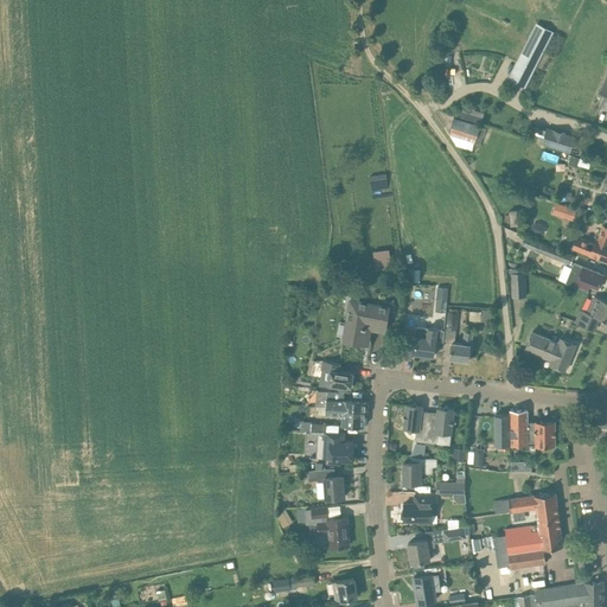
[(554,32),(536,23),(508,78),(525,88),(554,32)]
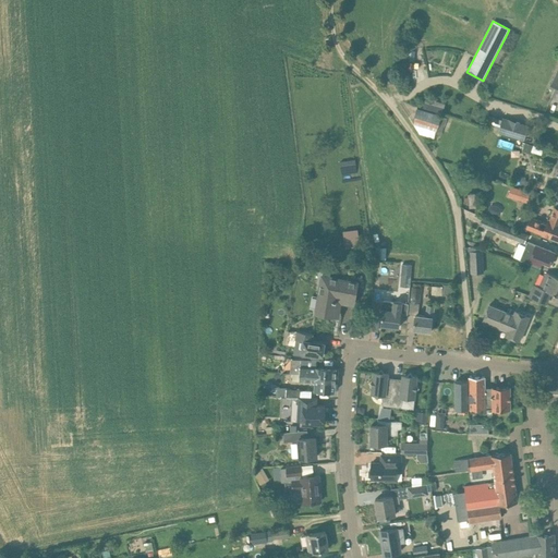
[(417,109),(413,124),(444,133),(448,117),(433,112),(436,102),(425,99),(422,110),(417,109)]
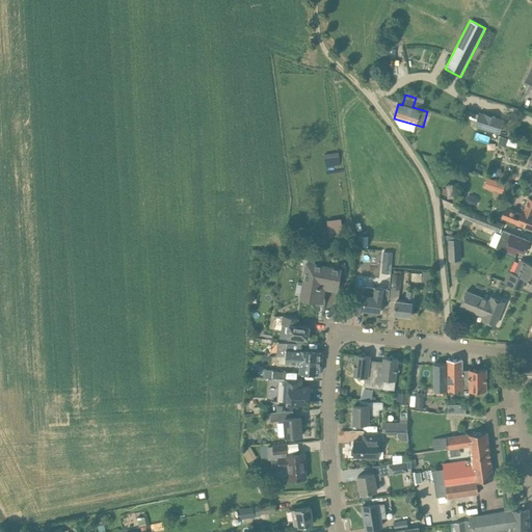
[(479,113),(475,125),(482,127),(485,115),(479,113)]
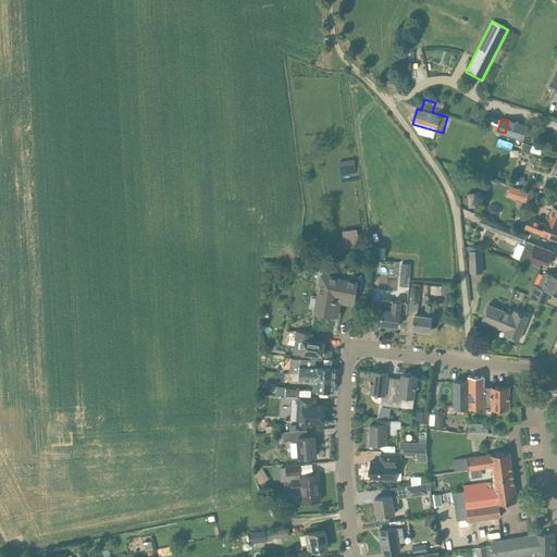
[(525,141),(522,148),(540,155),(543,147),(525,141)]
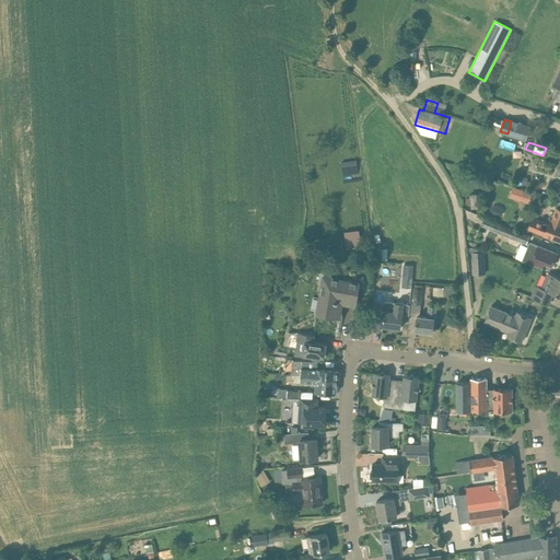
[(537,183),(534,189),(544,193),(546,186),(537,183)]
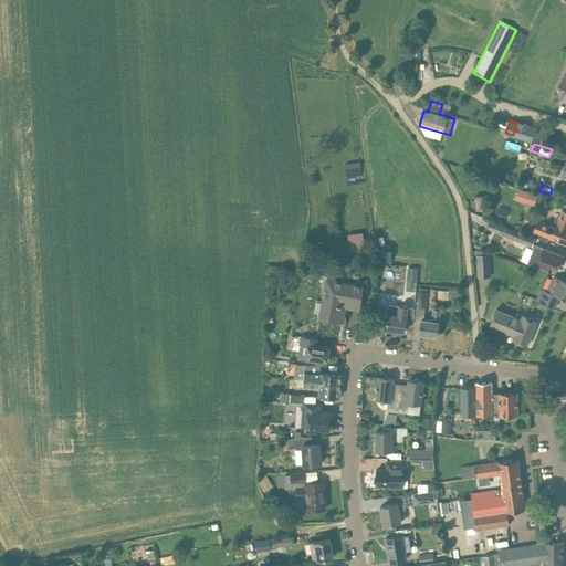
[(537,196),(519,189),(515,199),(534,205),(537,196)]
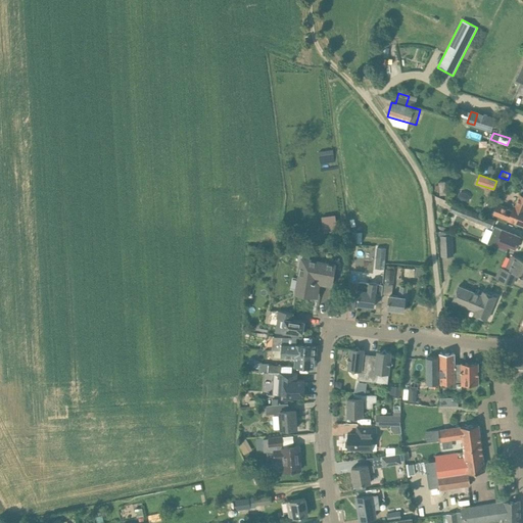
[(522,195),(520,194),(515,205),(514,205),(512,209),(497,203),(496,204),(494,203),(492,204),(490,209),(491,211),(493,212),(493,214),(522,225),(522,195)]
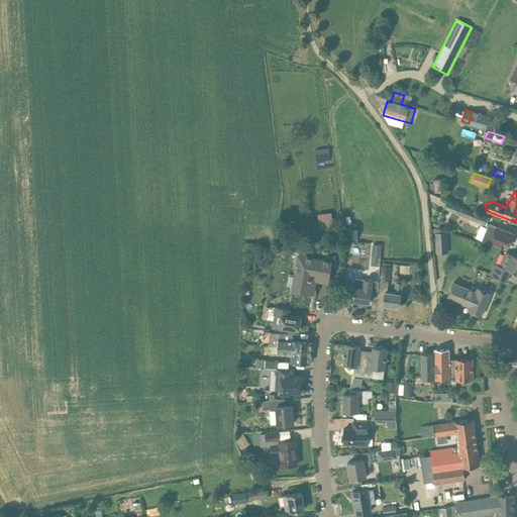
[(478,214),(461,207),(459,214),(475,220),(478,214)]
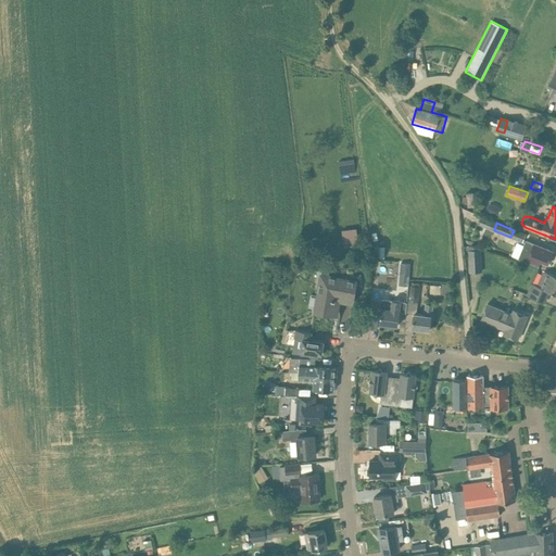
[(553,251),(526,240),(518,258),(538,266),(541,260),(547,263),(548,262),(551,262),(553,256),(551,255),(553,251)]
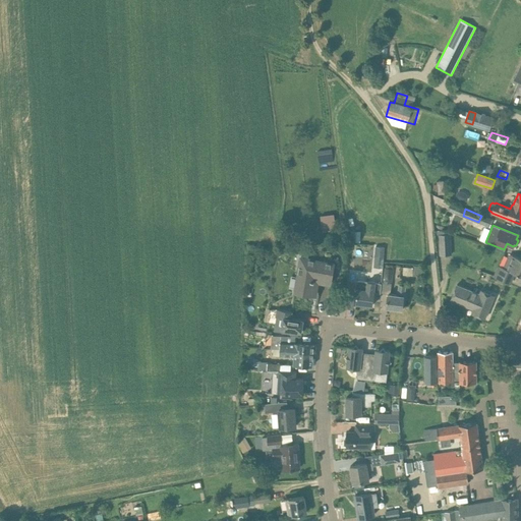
[(451,234),(449,234),(448,230),(437,231),(437,234),(440,234),(441,254),(451,254),(451,234)]
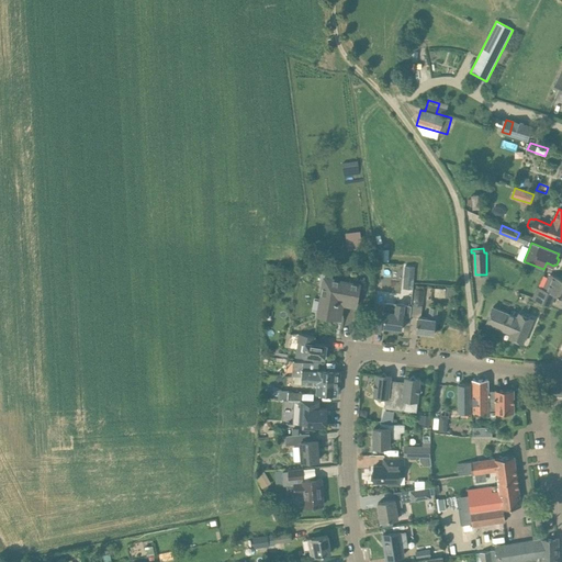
[(415,267),(405,266),(404,280),(414,280),(415,267)]
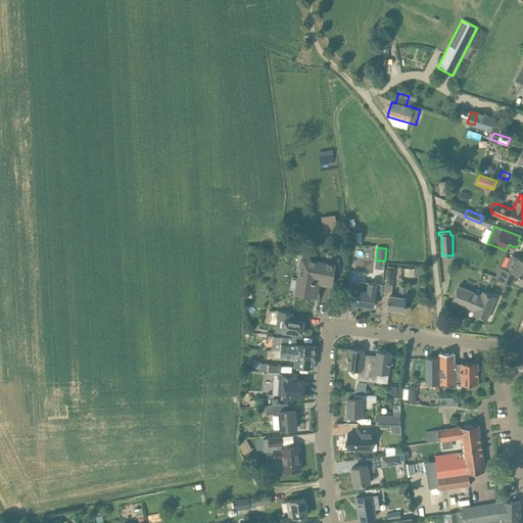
[(522,259),(520,258),(513,255),(507,269),(501,266),(495,277),(511,284),(516,273),(522,276),(522,259)]
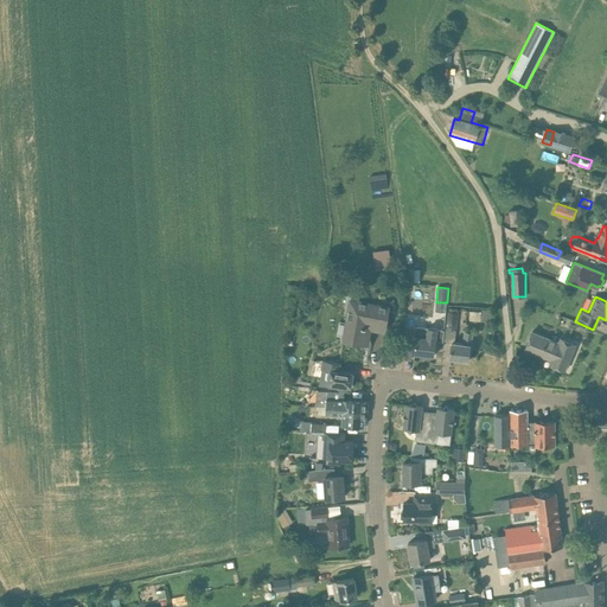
[(385,331),(388,319),(389,306),(351,300),(344,340),(364,344),(366,327),(385,331)]
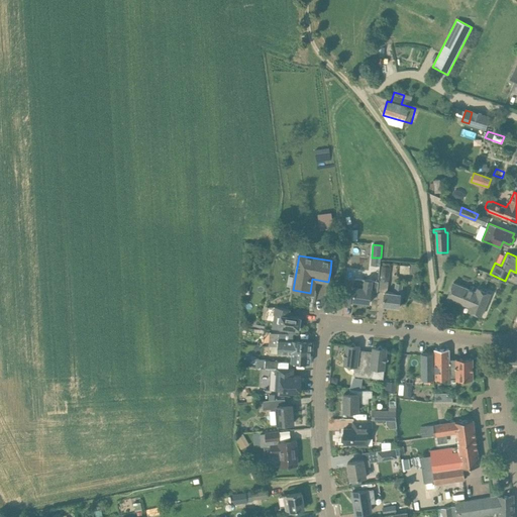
[(418,274),(419,264),(410,264),(410,266),(401,265),(400,273),(418,274)]
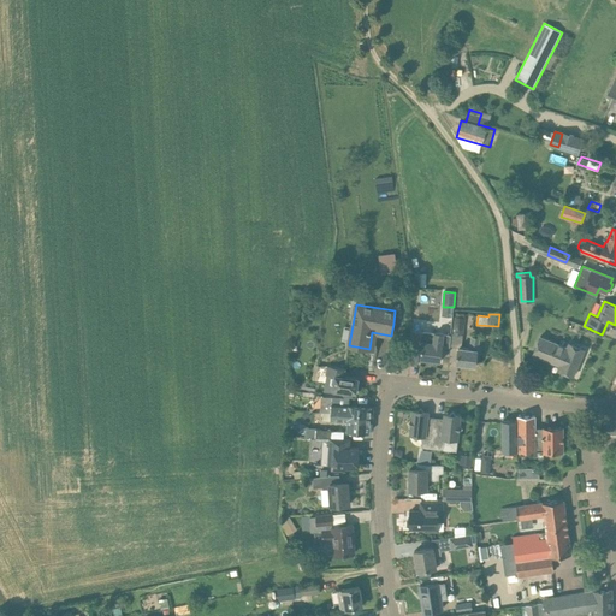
[(465,318),(456,317),(454,333),(463,335),(465,318)]
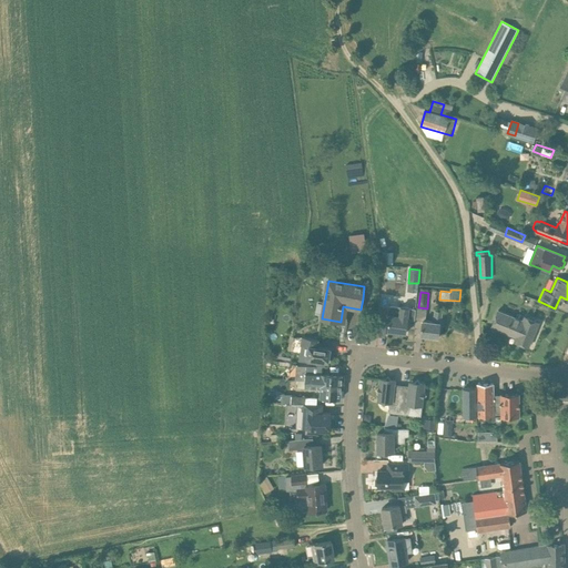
[(416,308),(401,306),(388,305),(387,314),(391,314),(388,331),(406,333),(408,318),(415,318),(416,308)]
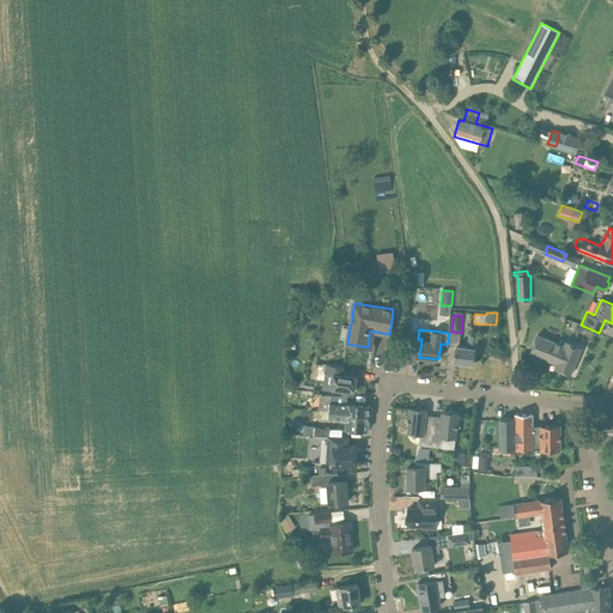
[(477,335),(471,335),(469,334),(468,346),(456,345),(455,362),(474,364),(477,335)]
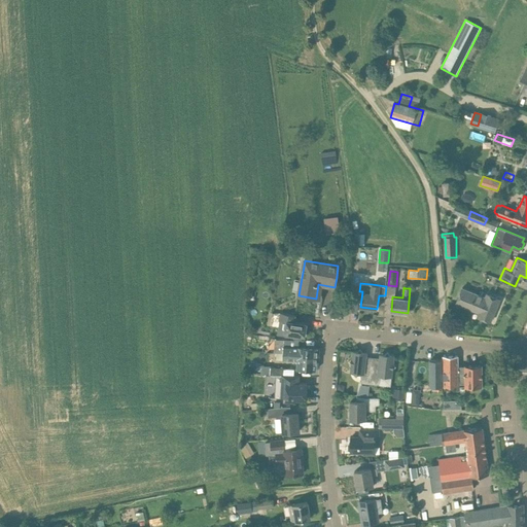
[(462,287),(456,303),(479,312),(478,316),(491,321),(500,299),(487,292),(485,296),(462,287)]
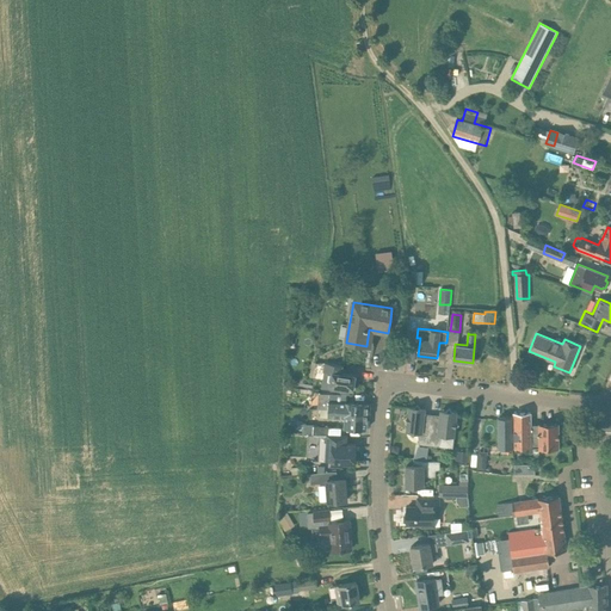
[(325,371),(322,388),(331,389),(341,390),(341,388),(350,389),(353,389),(356,375),(341,372),(343,365),(331,363),(326,363),(325,371)]
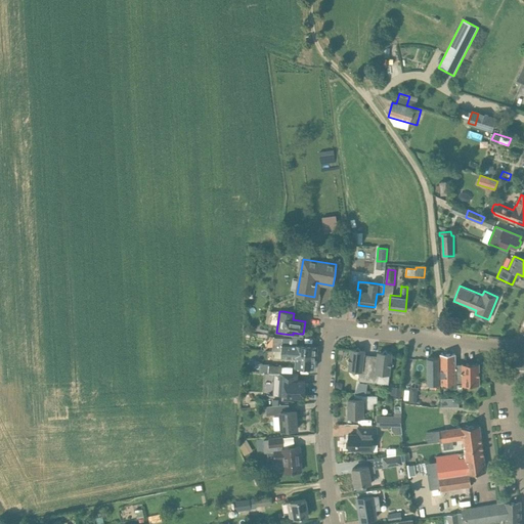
[(273,337),(273,350),(275,351),(281,351),(281,357),(296,358),(296,366),(304,367),(314,367),(315,345),(305,345),(289,344),(289,338),(282,337),(273,337)]
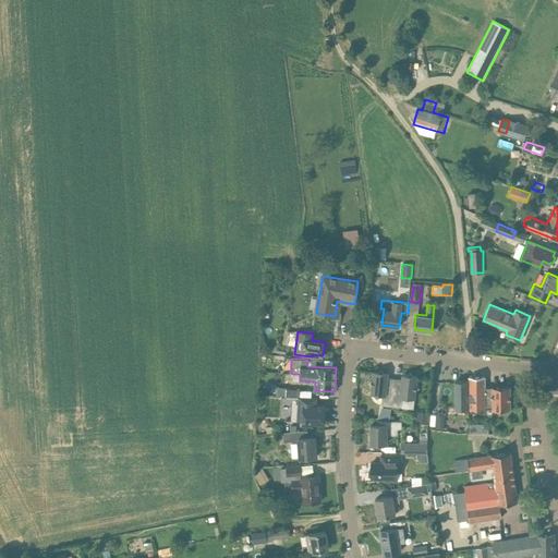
[(373,379),(370,381),(372,385),(372,392),(381,395),(383,405),(391,407),(395,379),(388,378),(388,373),(384,373),(381,370),(378,372),(374,372),(373,379)]
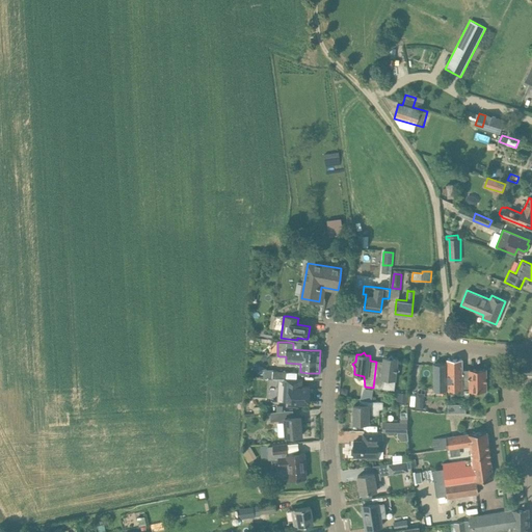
[(383,363),(376,362),(373,388),(395,390),(397,372),(400,369),(397,366),(398,358),(394,358),(392,355),(389,357),(383,357),(383,362),(383,363)]
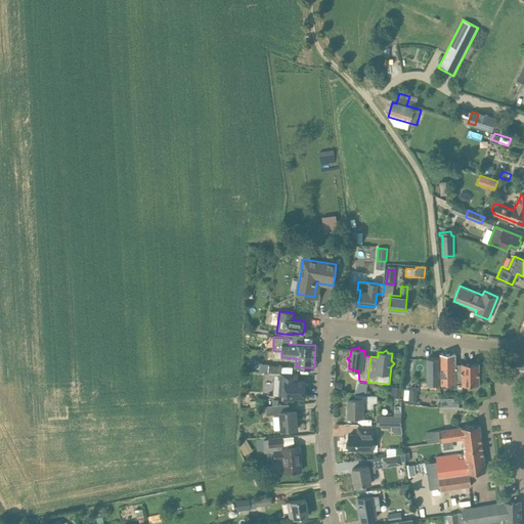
[(441,384),(455,384),(455,363),(455,353),(454,353),(454,354),(441,354),(441,358),(441,384)]
